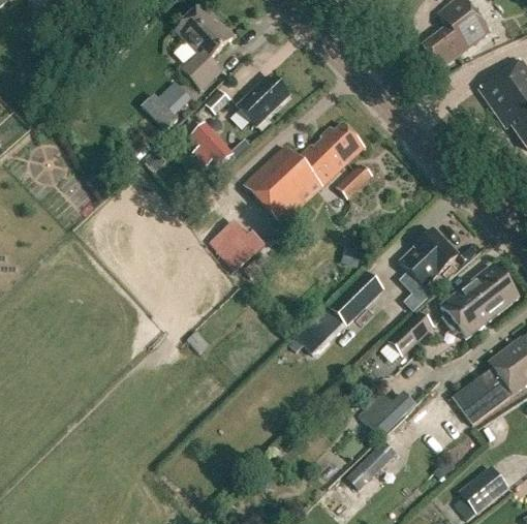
[(423,44),(440,68),(490,31),(467,2),(466,0),(455,0),(438,12),(448,25),(423,44)]
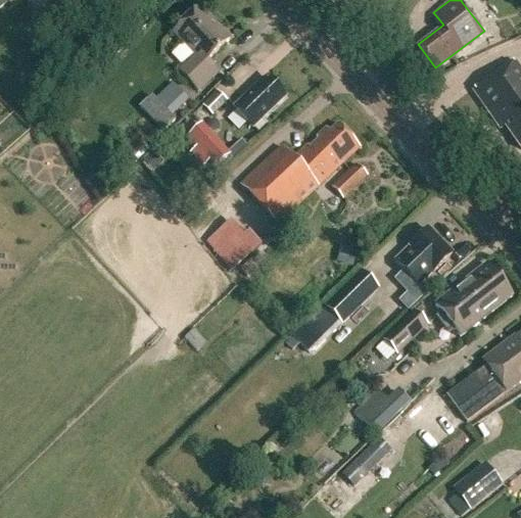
[(180,68),(199,89),(220,68),(209,58),(232,37),(200,3),(174,29),(196,53),(180,68)]
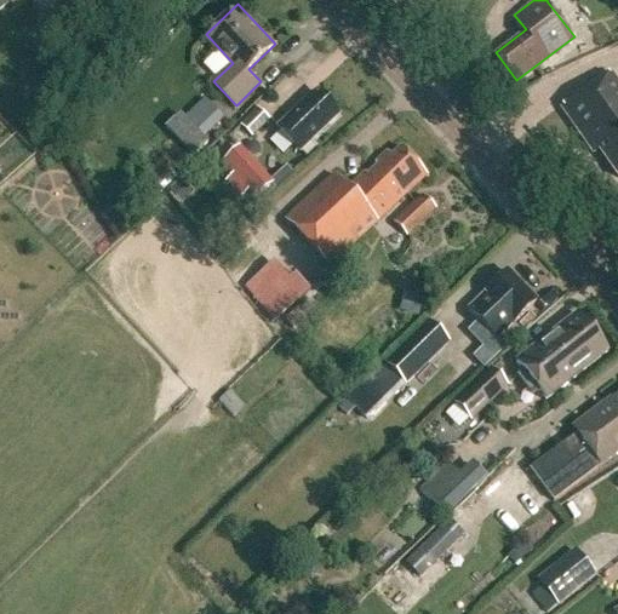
[(617,76),(612,70),(564,104),(595,150),(600,147),(617,171),(617,76)]
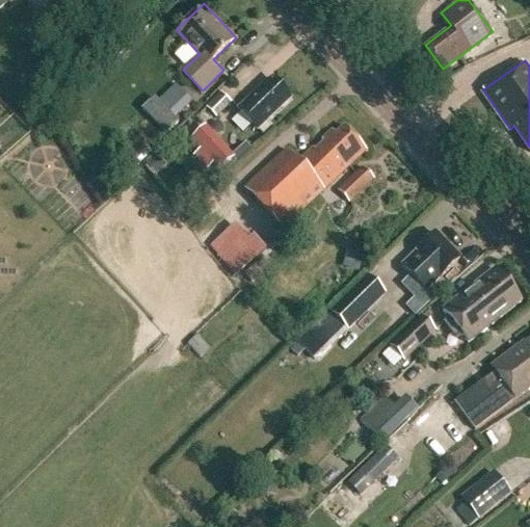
[(240,107),(259,127),(282,105),(281,104),(290,95),(272,76),(240,107)]
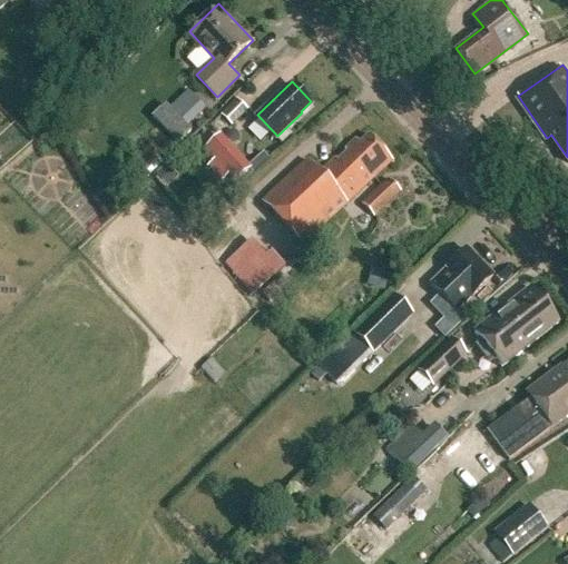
[(206,105),(196,94),(184,106),(185,108),(182,112),(191,122),(195,118),(194,116),(206,105)]
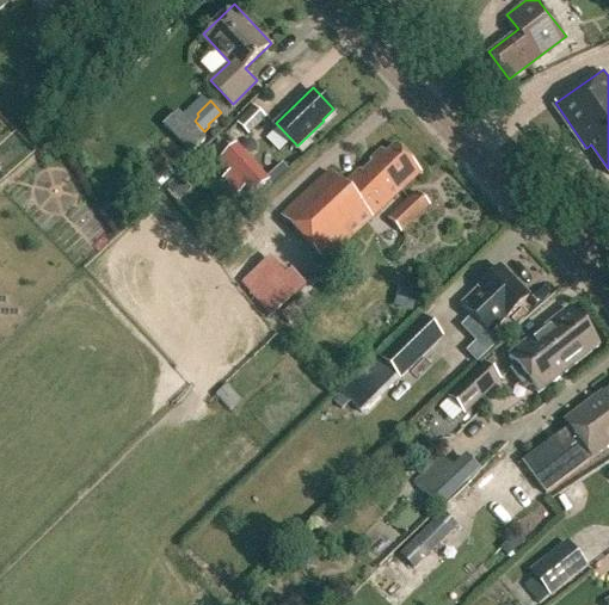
[(239,121),(250,131),(268,113),(256,103),(239,121)]
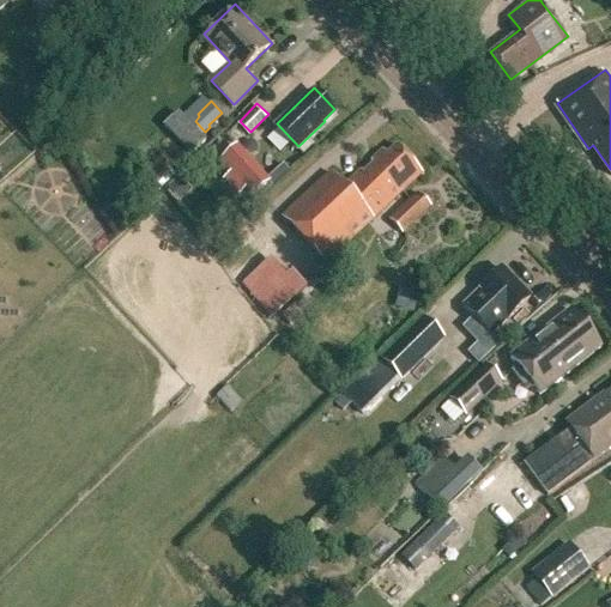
[(205,138),(183,114),(169,128),(191,151),(205,138)]
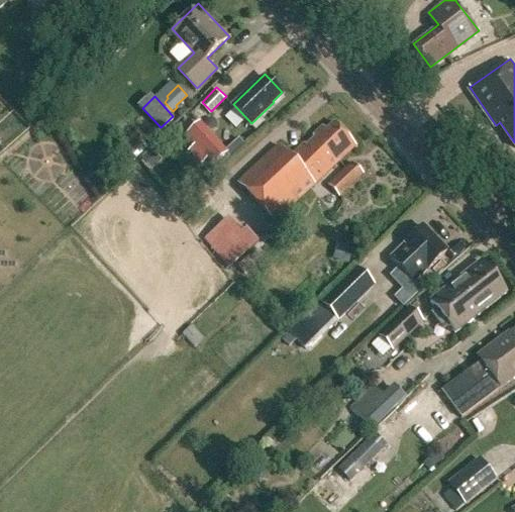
[(190,147),(202,161),(209,156),(215,162),(227,150),(200,120),(188,132),(196,141),(190,147)]
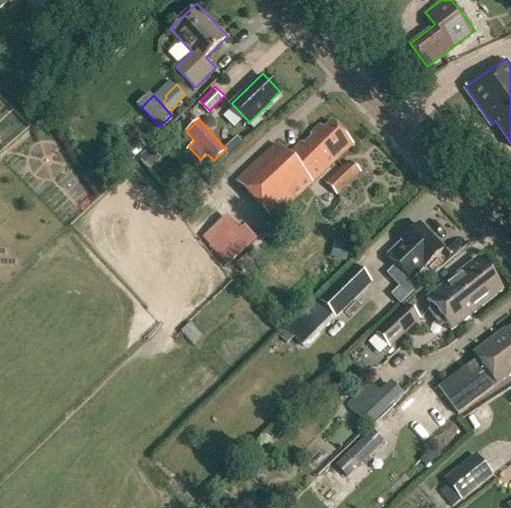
[(303,140),(289,153),(277,141),(236,179),(274,217),(354,141),(334,119),(325,127),(322,123),(312,132),(316,136),(307,144),(303,140)]
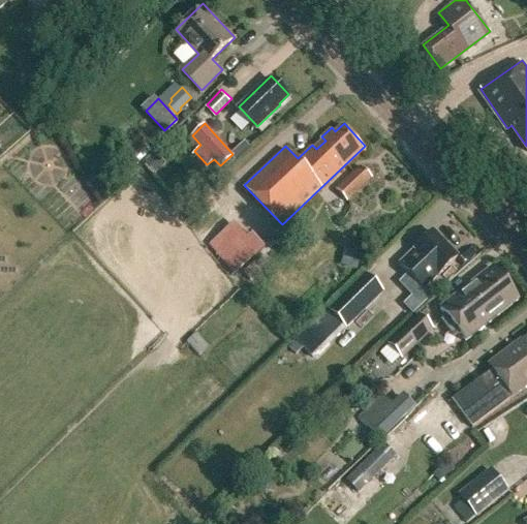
[(338,188),(348,199),(373,177),(362,165),(338,188)]
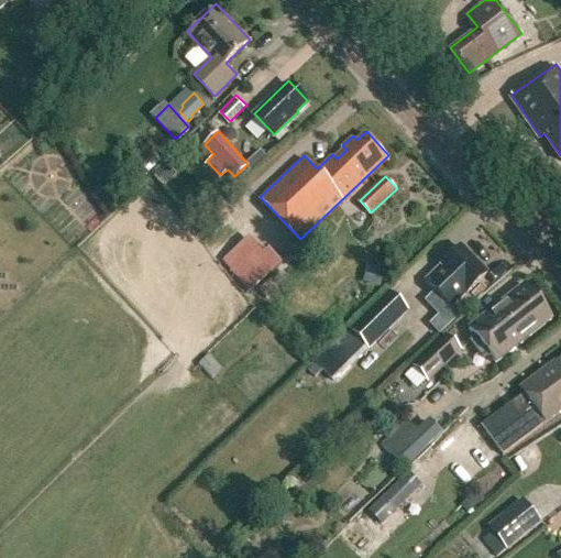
[(283,261),(271,247),(265,252),(250,236),(223,260),(251,291),(283,261)]
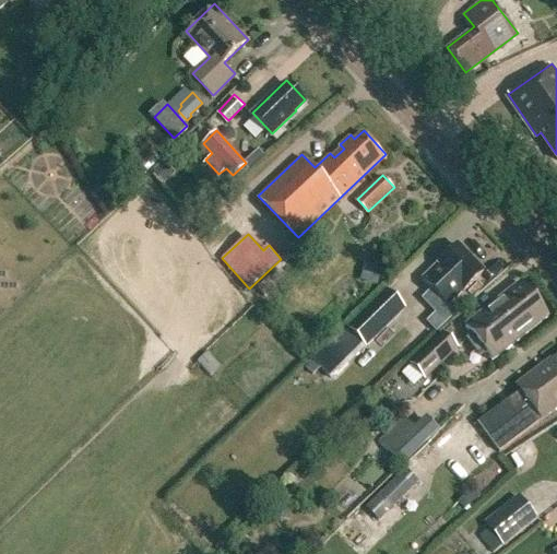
[(423,277),(449,304),(464,287),(465,289),(485,269),(459,242),(439,261),(423,277)]
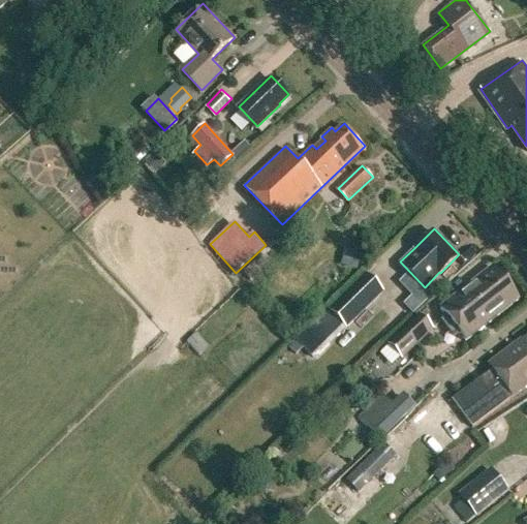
[(358,266),(362,250),(348,247),(344,263),(358,266)]
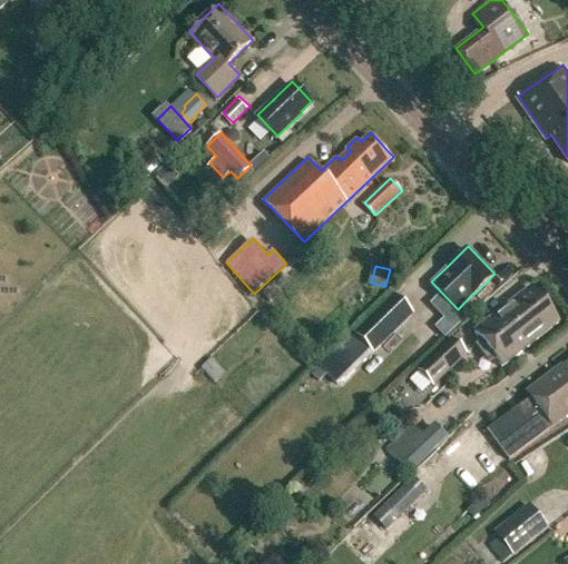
[(477,329),(503,364),(559,319),(532,285),(477,329)]
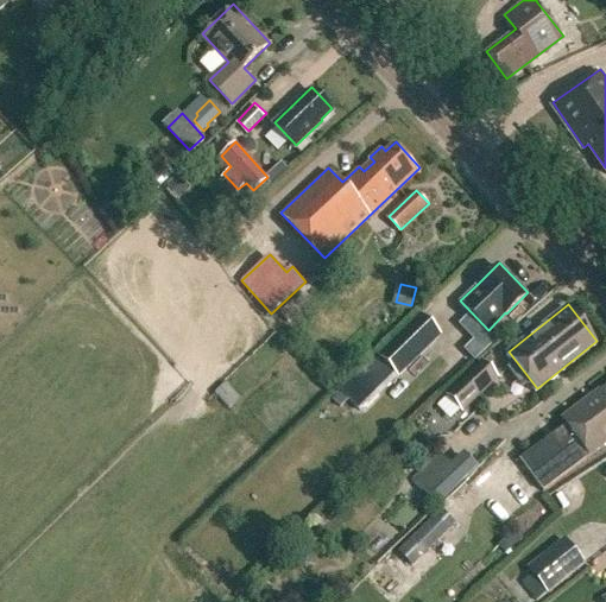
[(440,337),(420,317),(404,331),(378,356),(398,378),(440,337)]
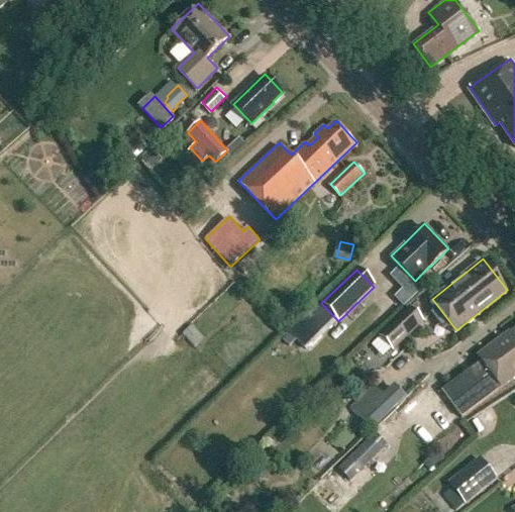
[(413,305),(382,335),(396,349),(427,320),(413,305)]
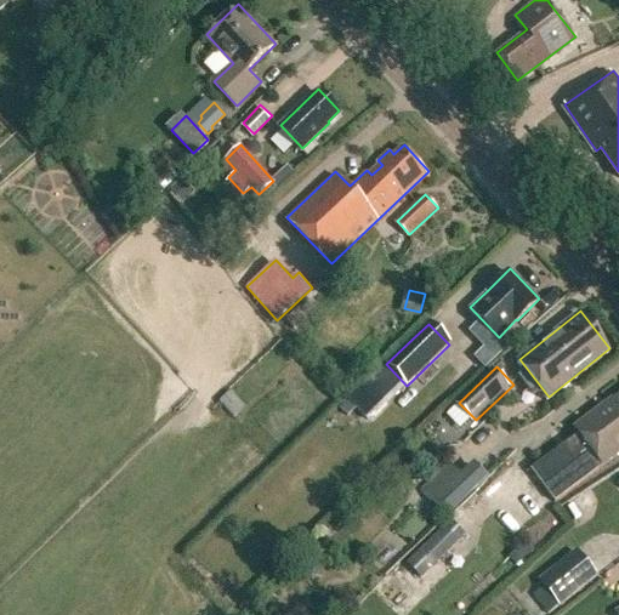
[(574,426),(577,428),(529,465),(554,497),(601,461),(603,463),(618,451),(618,396),(614,399),(612,397),(574,426)]
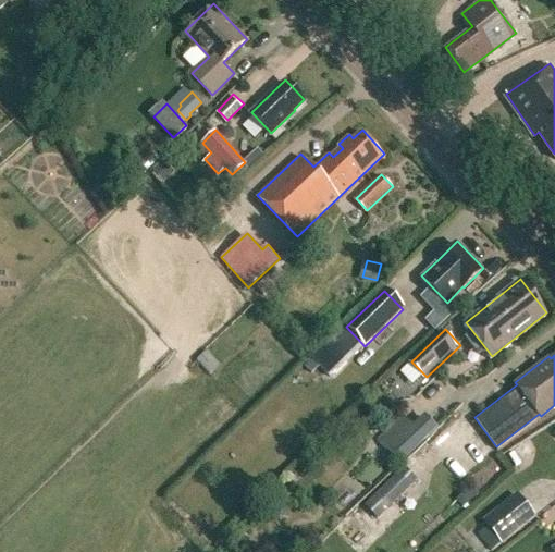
[(380,438),(403,463),(441,428),(428,413),(414,426),(405,415),(380,438)]
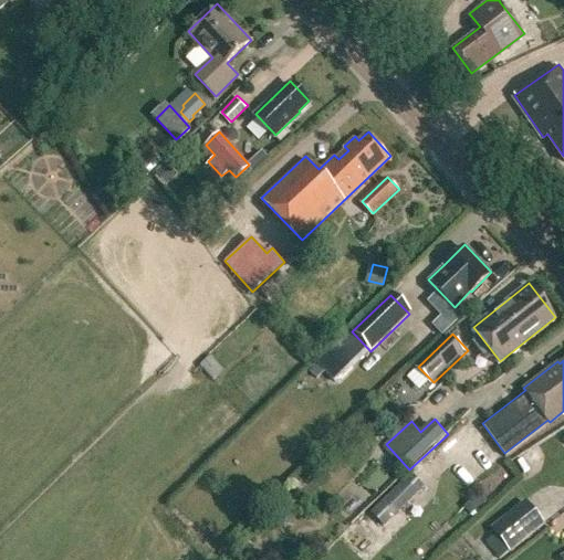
[(385,522),(424,484),(411,472),(373,510),(385,522)]
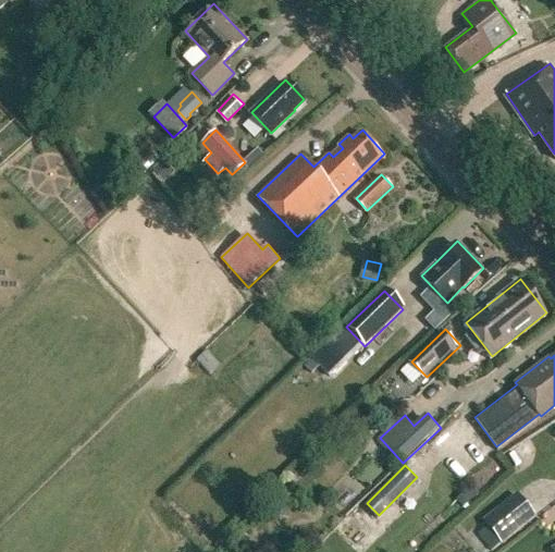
[(482,514),(502,538),(537,511),(518,487),(482,514)]
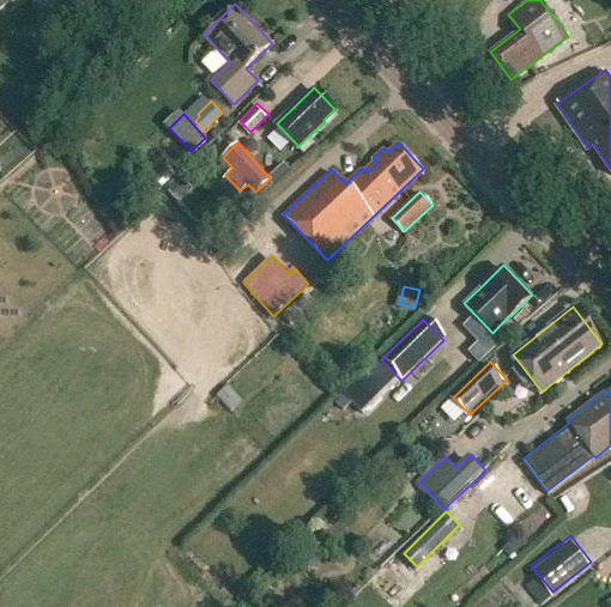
[(255,596),(268,604),(277,590),(262,582),(255,596)]
